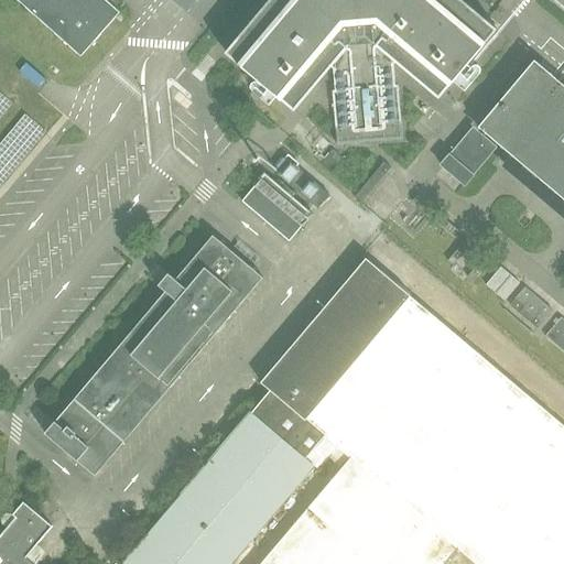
[(106,0),(18,0),(82,56),(120,12),(106,0)]
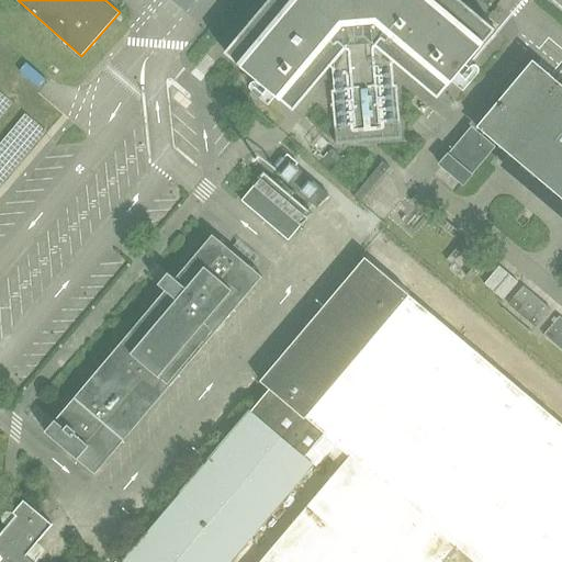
[(270,0),(267,4),(267,3),(266,4),(267,6),(257,17),(256,17),(256,18),(247,29),(246,29),(246,30),(236,41),(235,41),(224,53),(293,111),(329,67),(333,69),(334,90),(332,90),(336,143),(401,137),(396,85),(393,85),(392,65),(394,62),(438,98),(495,30),(482,19),(481,20),(470,10),(470,9),(469,9),(458,0),(270,0)]
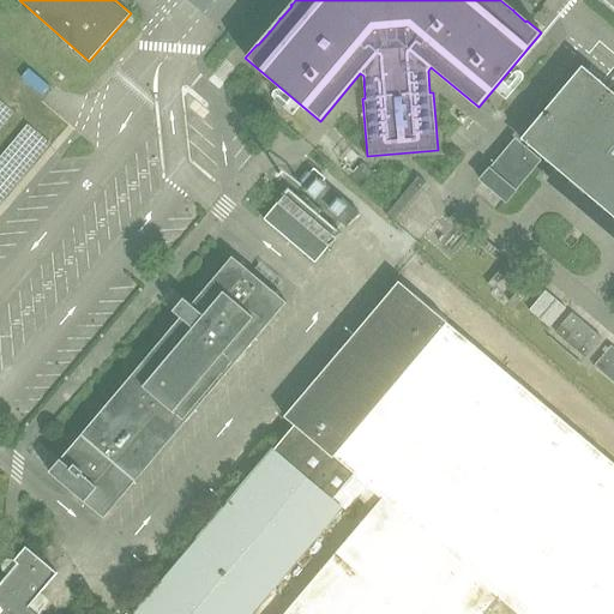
[(549,178),(552,180),(613,232),(613,92),(582,66),(552,102),(546,97),(513,136),(516,138),(479,180),(507,203),(542,161),(557,169),(549,178)]
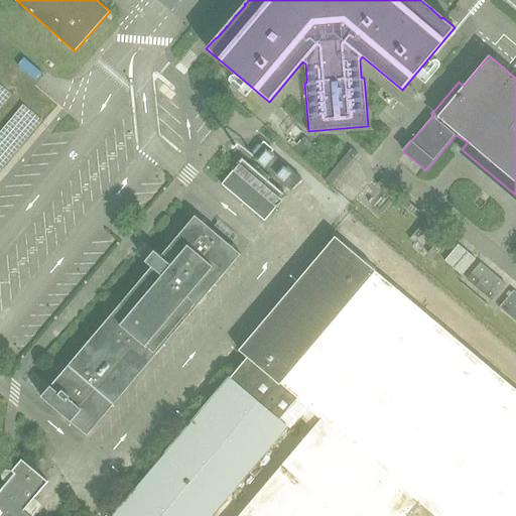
[(296,146),(304,153),(311,145),(303,138),(296,146)]
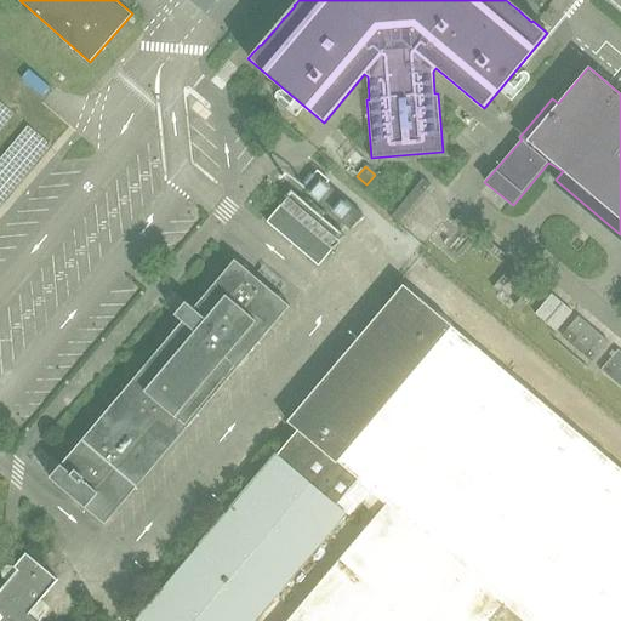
[(317,177),(305,192),(318,204),(349,231),(363,215),(331,188),(317,177)]
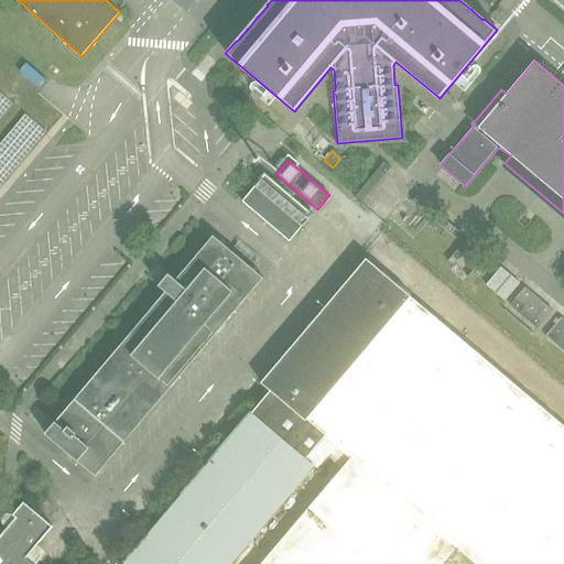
[(266,174),(242,202),(290,241),(313,215),(266,174)]
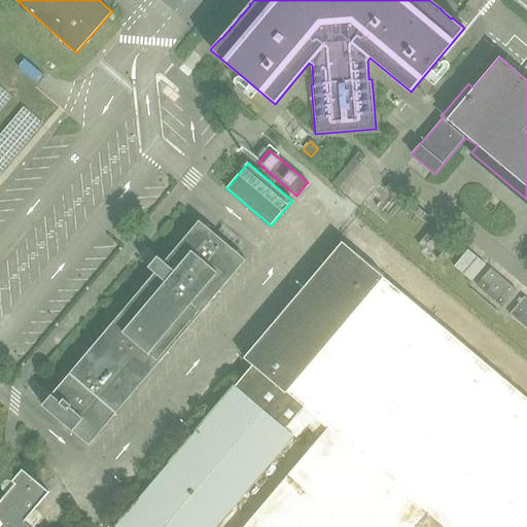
[(200,220),(165,261),(161,258),(151,269),(155,272),(44,407),(90,445),(246,259),(200,220)]
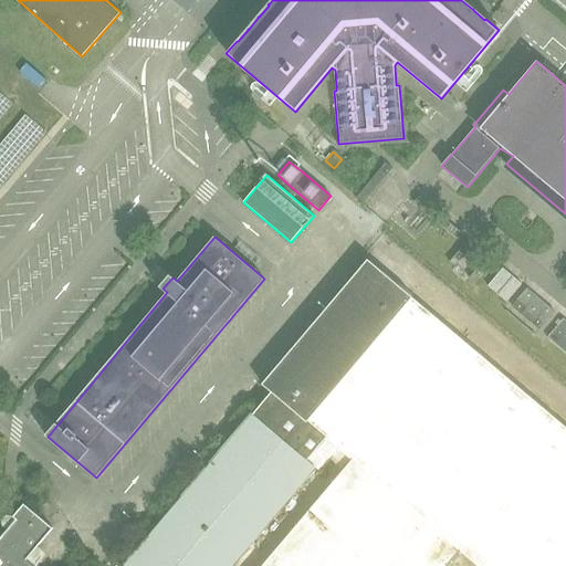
[(565,565),(565,427),(412,297),(367,260),(262,384),(272,391),(253,413),(252,412),(122,565),(234,565),(317,469),(307,460),(326,438),(353,459),(261,565),(447,565),(459,551),(478,565),(565,565)]
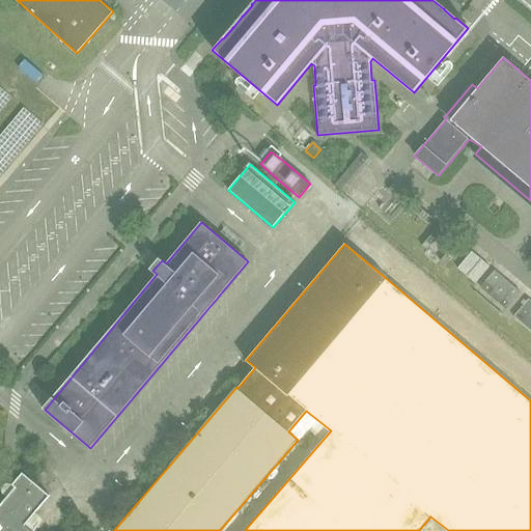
[(490,267),(473,251),(458,268),(476,283),(490,267)]
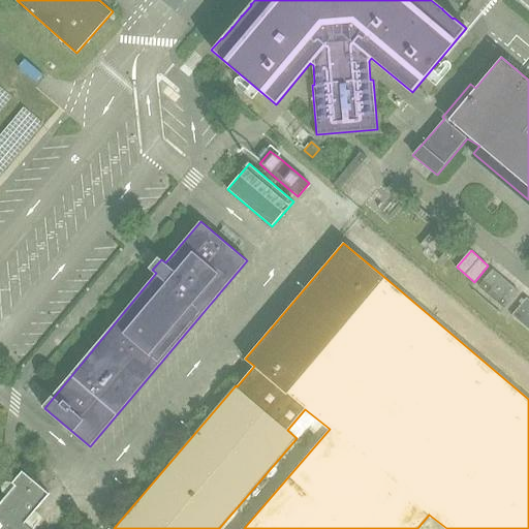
[(493,269),(478,286),(505,308),(520,291),(493,269)]
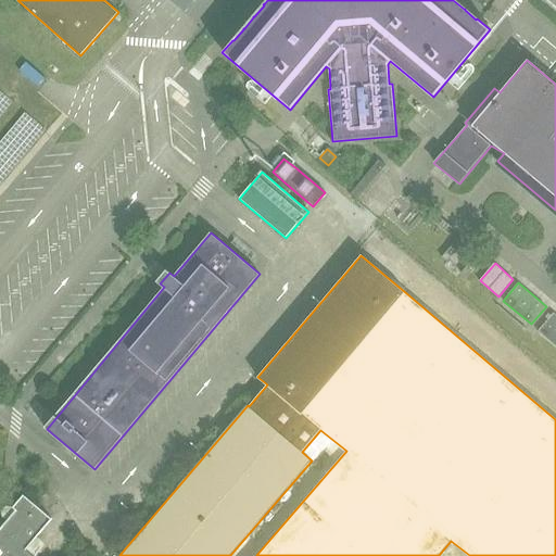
[(538,331),(555,346),(555,314),(554,313),(538,331)]
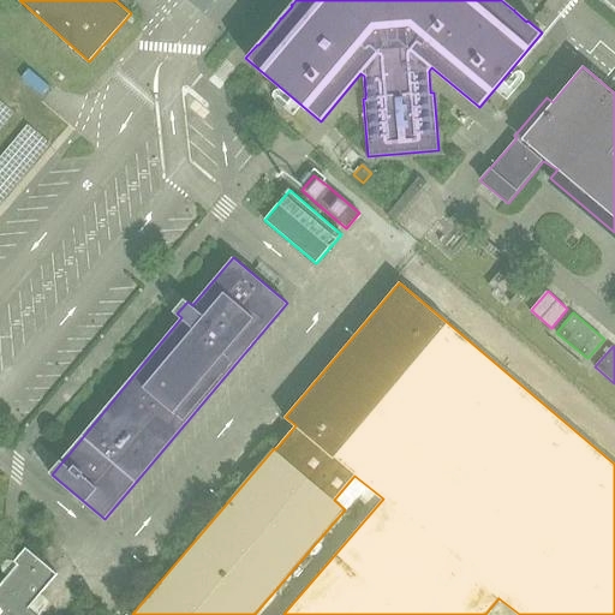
[(17,565),(11,560),(10,559),(9,559),(6,559),(5,559),(4,560),(3,561),(1,562),(0,563),(0,566),(0,567),(1,568),(3,569),(9,575),(7,575),(3,581),(0,581),(0,614),(36,614),(31,610),(29,608),(58,574),(27,547),(13,561),(18,565),(17,565)]
